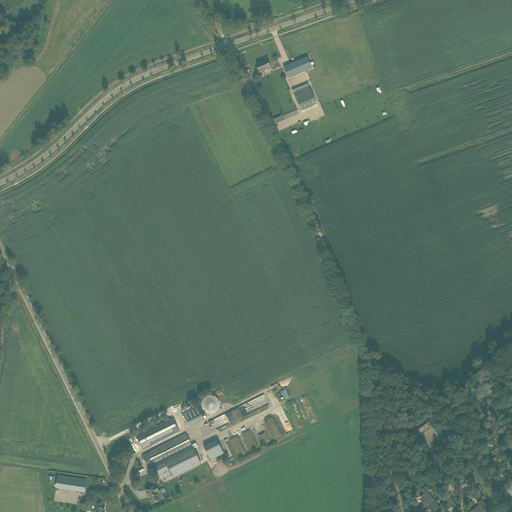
[(283,67),(288,79),(312,69),(307,57),(283,67)]
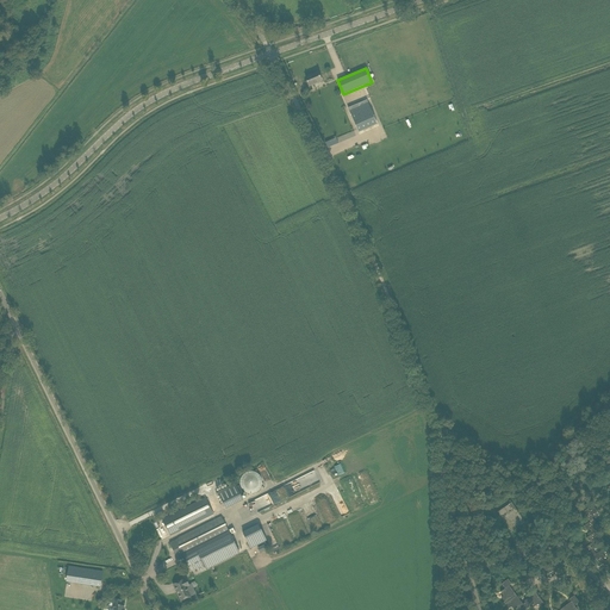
[(305,78),(310,86),(322,81),(318,73),(305,78)]
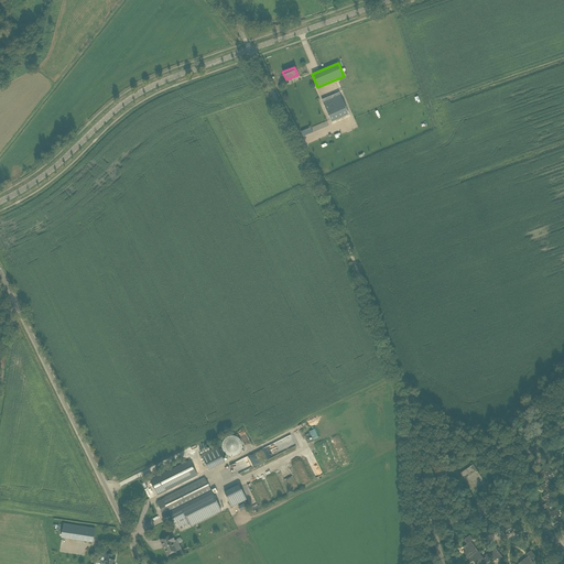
[(337,80),(318,87),(321,94),(325,91),(326,97),(342,93),(337,80)]
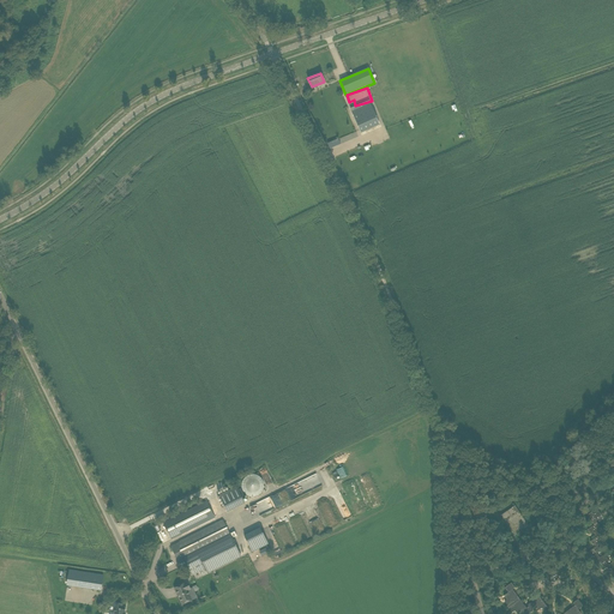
[(371,104),(351,113),(361,133),(379,125),(371,104)]
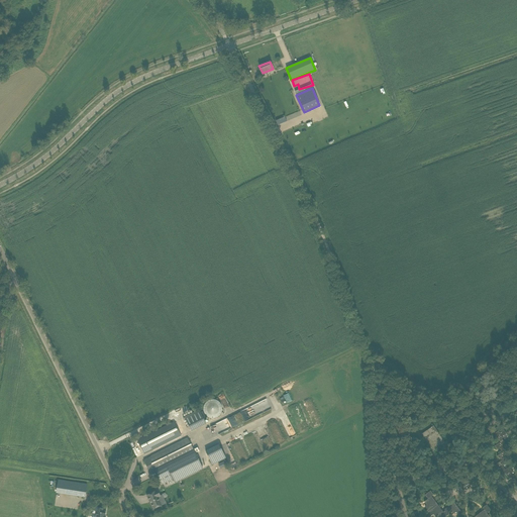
[(207,402),(206,402),(206,403),(205,404),(204,405),(204,406),(204,407),(203,408),(203,409),(203,410),(204,411),(204,412),(204,413),(205,414),(206,415),(206,416),(207,416),(207,417),(208,417),(209,417),(209,418),(210,418),(211,418),(212,418),(213,418),(214,418),(215,418),(216,418),(217,418),(217,417),(218,417),(219,416),(220,415),(221,414),(221,413),(222,412),(222,411),(222,410),(222,409),(222,408),(222,407),(222,406),(221,405),(221,404),(220,403),(219,402),(218,401),(217,401),(216,400),(215,400),(214,400),(213,400),(212,400),(211,400),(210,400),(209,401),(208,401),(207,402)]
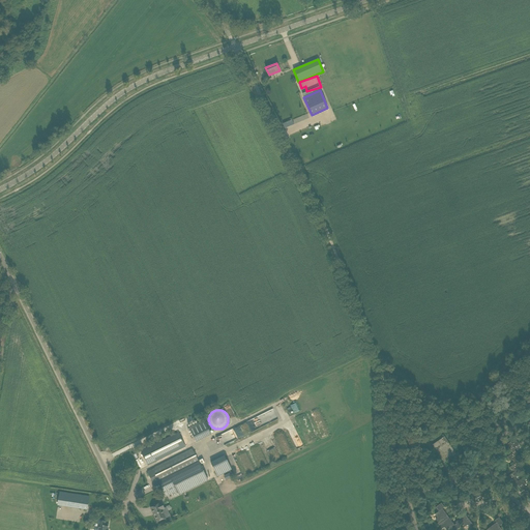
[(277,410),(218,434),(223,443),(282,419),(277,410)]
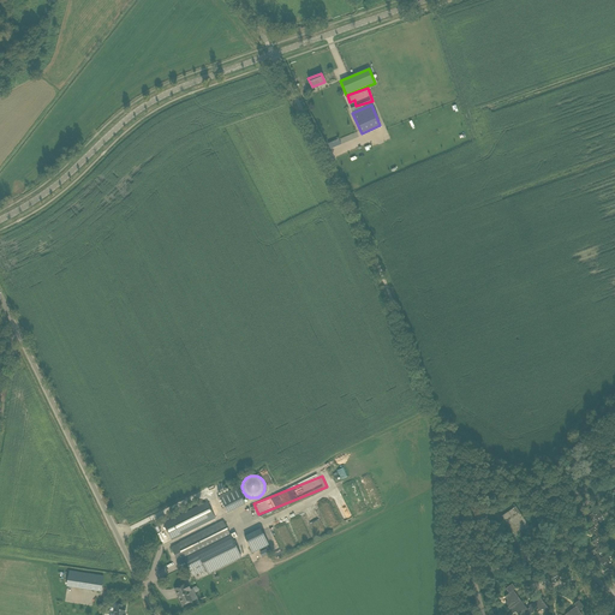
[(219,496),(227,513),(245,503),(237,488),(219,496)]
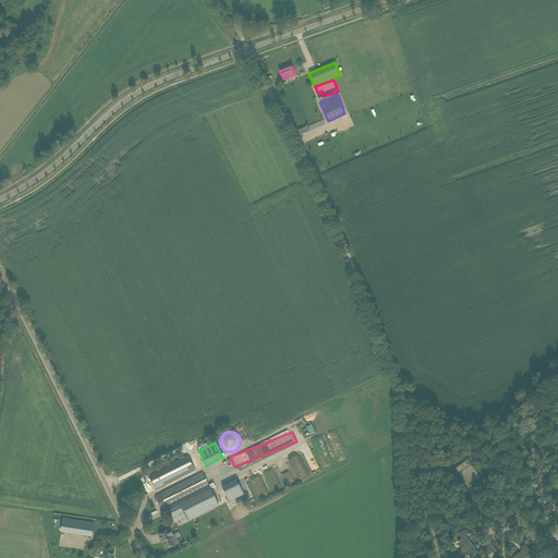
[(148,475),(156,490),(195,470),(189,456),(148,475)]
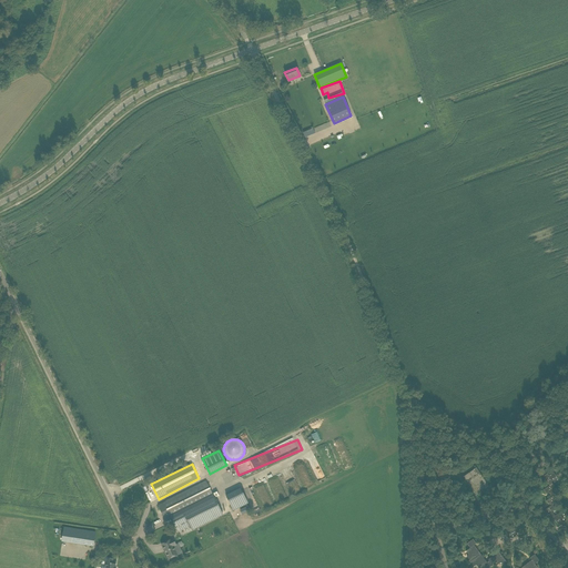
[(464,477),(476,496),(489,487),(476,468),(464,477)]
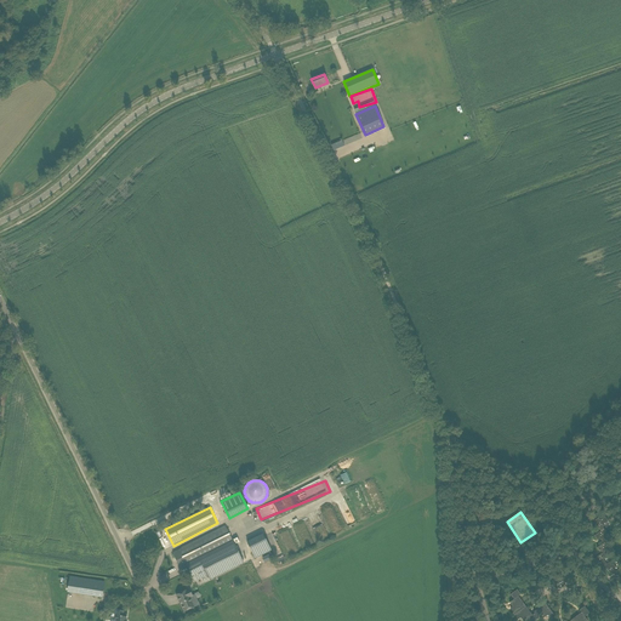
[(594,520),(600,531),(604,529),(602,525),(608,522),(605,517),(600,520),(598,518),(594,520)]
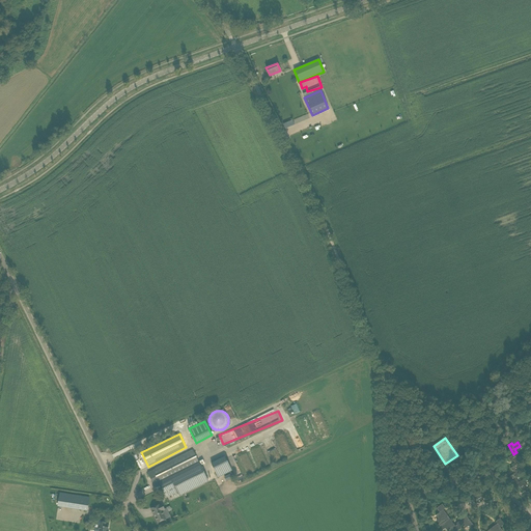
[(157,485),(160,483),(165,495),(176,490),(179,495),(208,480),(193,450),(147,473),(155,486),(157,485)]
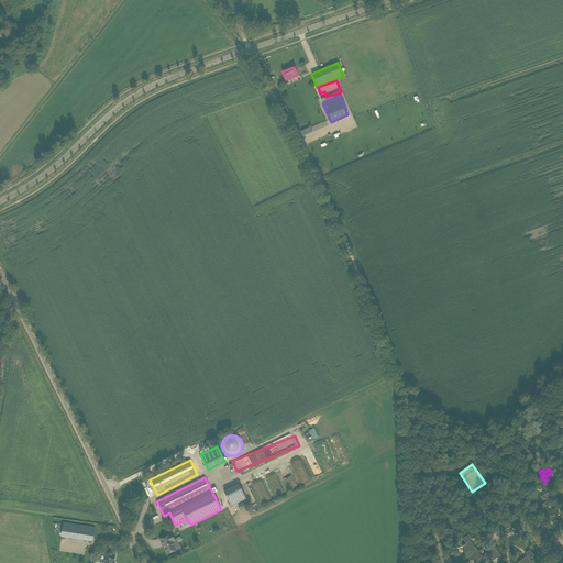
[(544,488),(547,493),(550,490),(547,485),(550,483),(548,479),(544,482),(539,486),(541,489),(544,488)]
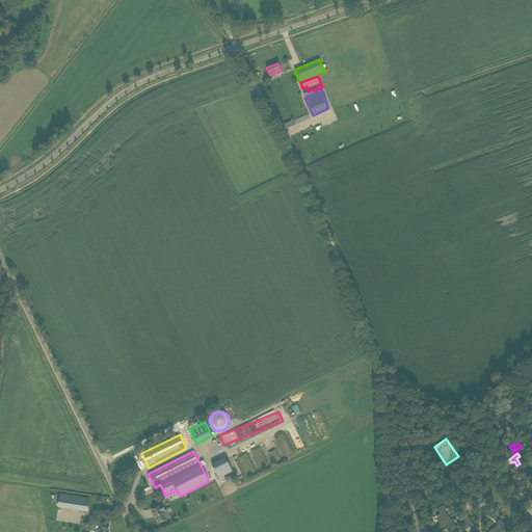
[(211,464),(218,479),(233,472),(225,457),(211,464)]
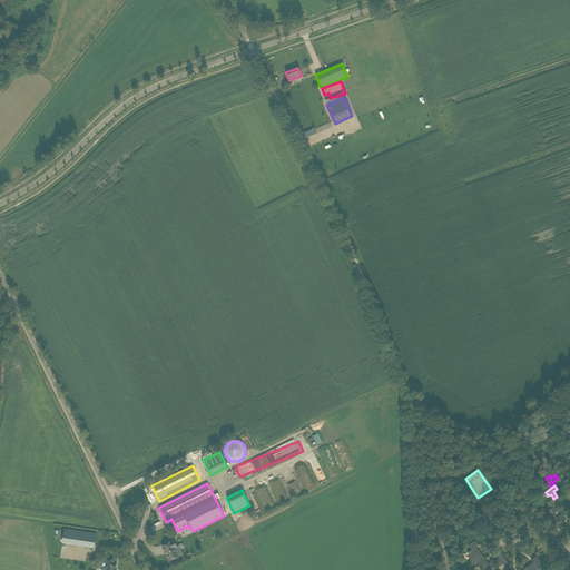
[(551,505),(552,508),(554,511),(560,508),(556,502),(559,500),(557,497),(553,499),(548,503),(550,505),(551,505)]
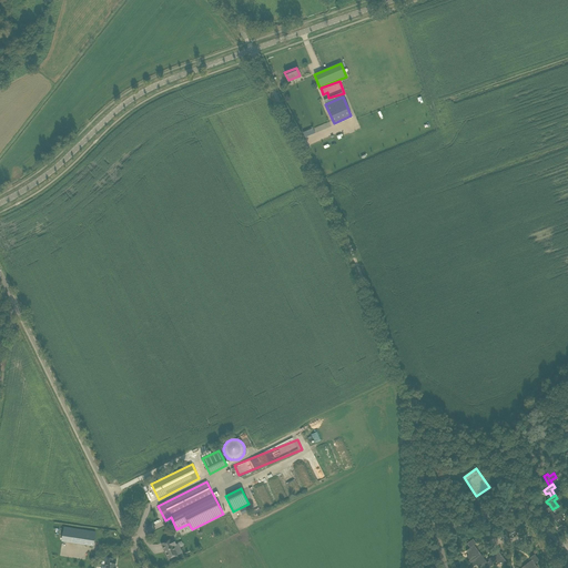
[(548,514),(551,519),(555,516),(550,510),(553,509),(550,506),(543,511),(546,516),(548,514)]
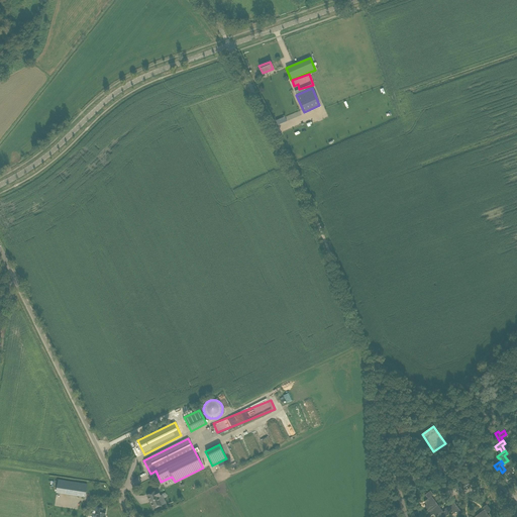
[(512,481),(514,479),(512,477),(514,476),(511,470),(509,471),(507,469),(505,470),(502,473),(503,475),(505,474),(508,478),(510,477),(512,481)]
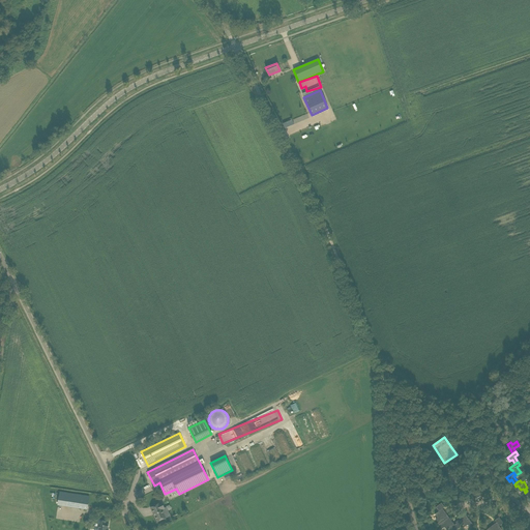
[(58,505),(82,509),(87,509),(89,497),(60,493),(58,505)]
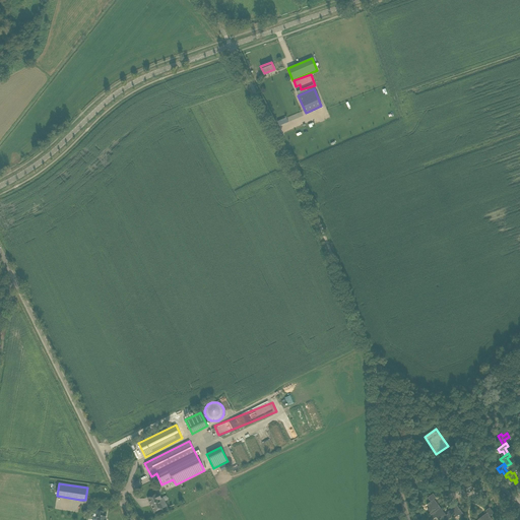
[(147,499),(154,512),(164,508),(159,501),(161,500),(158,494),(147,499)]
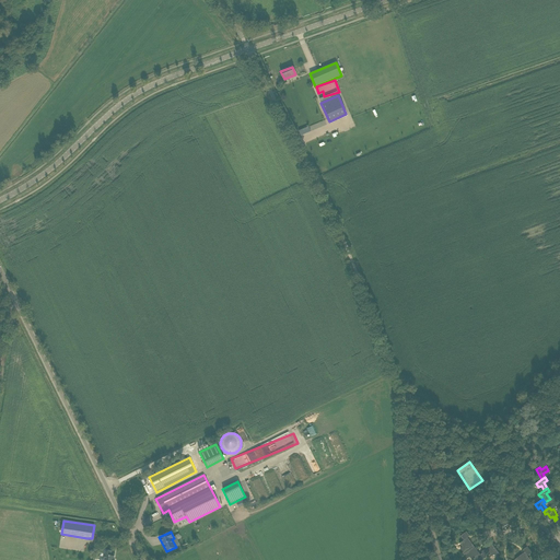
[(463,552),(464,553),(474,546),(469,539),(468,540),(467,538),(469,536),(466,532),(461,536),(464,540),(459,544),(463,547),(461,548),(463,551),(463,552)]
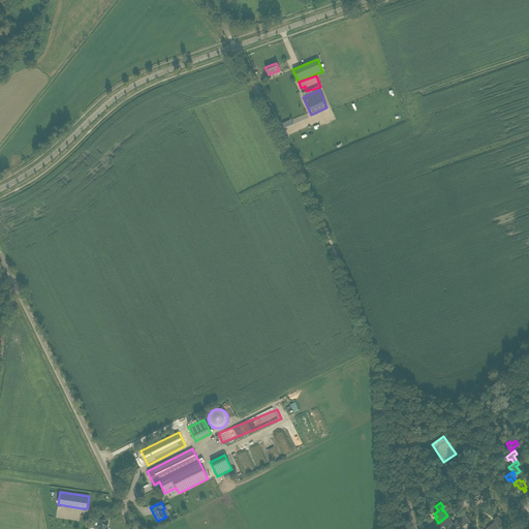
[(459,520),(456,522),(458,525),(461,523),(464,526),(467,524),(468,526),(471,523),(465,515),(462,517),(463,518),(460,521),(459,520)]
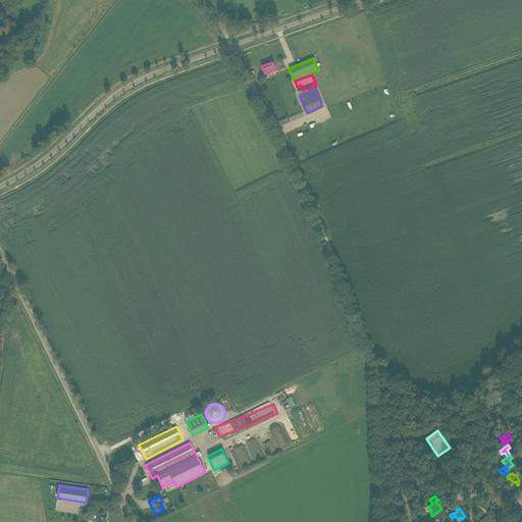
[(441,509),(432,516),(433,517),(436,520),(437,518),(440,521),(444,519),(446,521),(448,521),(453,519),(452,518),(450,515),(447,517),(446,515),(441,509)]
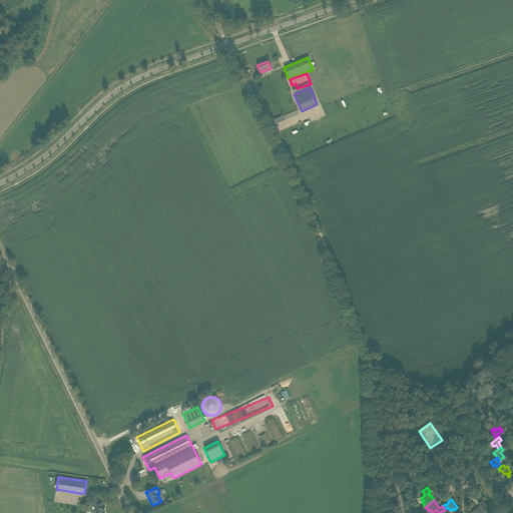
[(478,507),(472,512),(473,512),(485,512),(486,512),(483,509),(487,506),(483,501),(479,504),(481,507),(479,508),(478,507)]
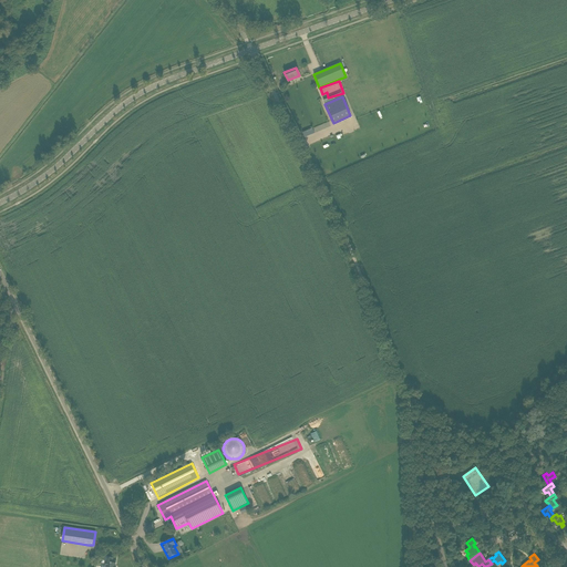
[(114,566),(115,563),(113,563),(113,558),(106,557),(104,566),(103,566),(102,566),(114,566)]
